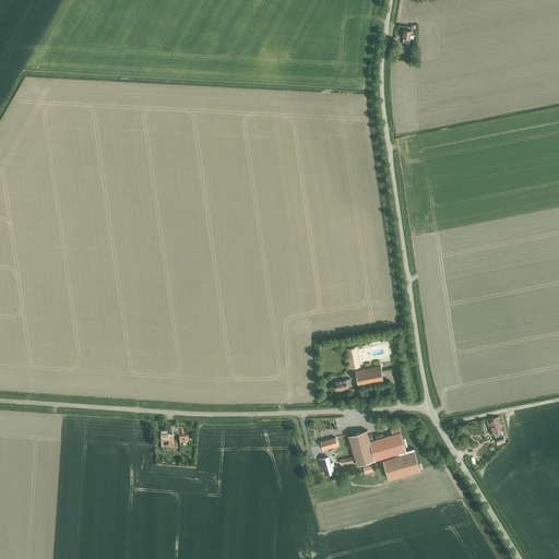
[(347,348),(351,368),(360,366),(357,346),(347,348)]
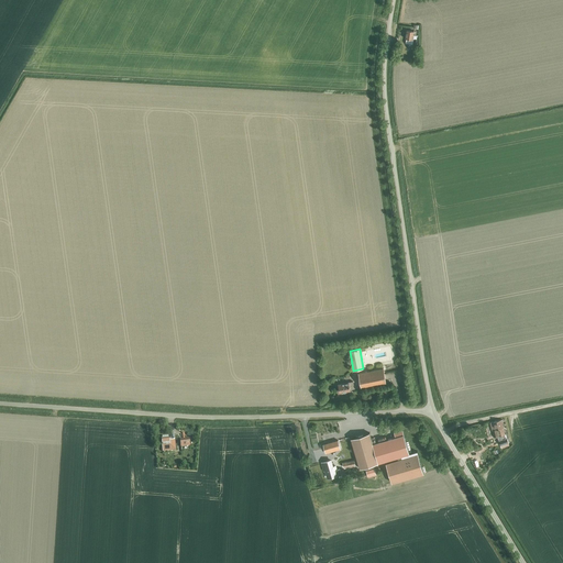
[(359,373),(362,388),(386,383),(383,367),(359,373)]
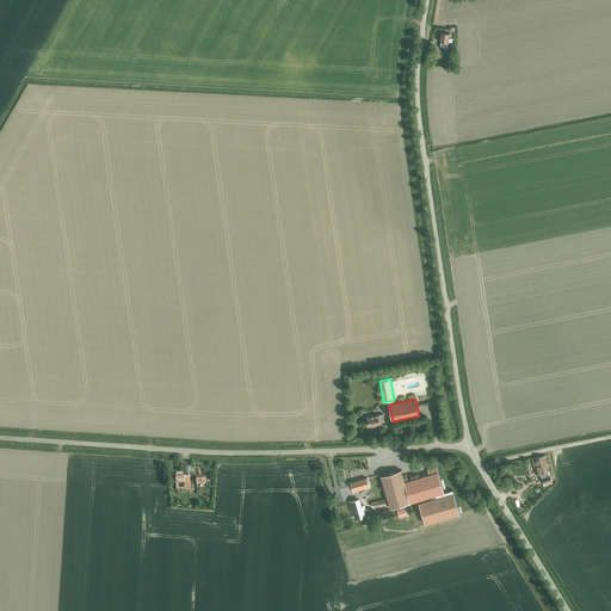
[(368,417),(369,426),(381,424),(380,419),(384,418),(383,413),(368,417)]
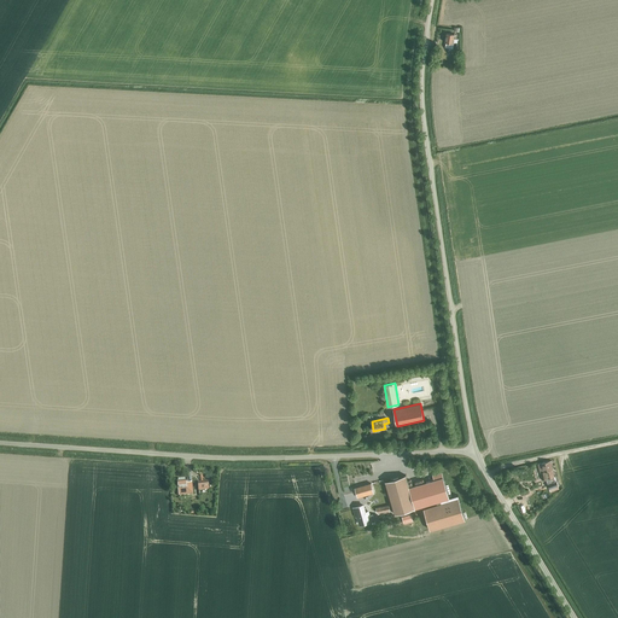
[(552,460),(538,464),(542,479),(554,477),(553,470),(552,460)]
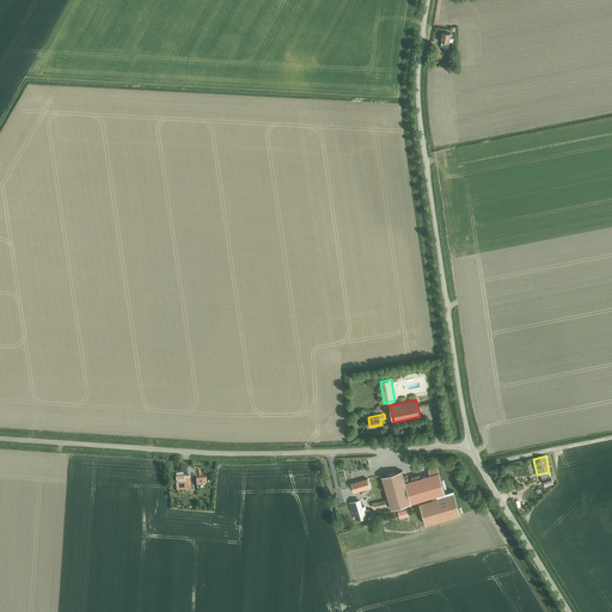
[(142,467),(153,467),(153,458),(142,458),(142,467)]
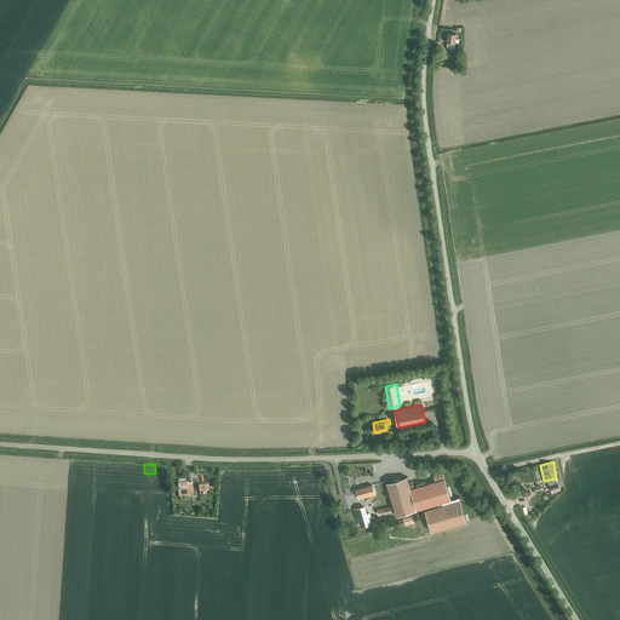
[(460,499),(443,504),(442,501),(451,499),(443,474),(435,476),(436,481),(417,487),(423,507),(438,503),(438,505),(425,510),(431,530),(468,521),(460,499)]
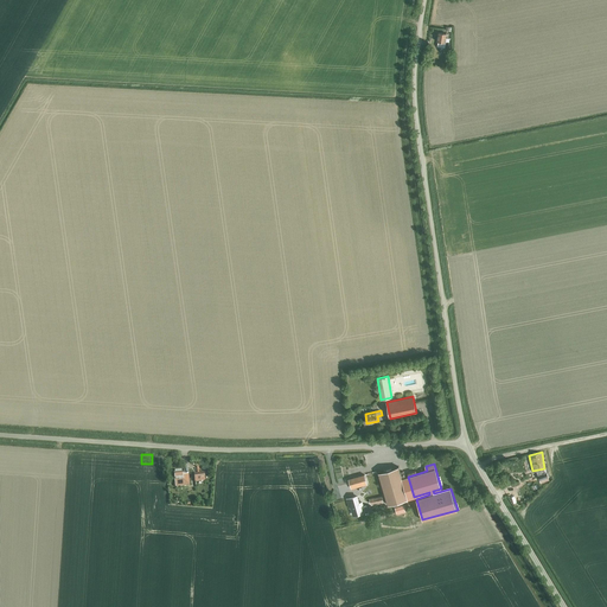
[(378,471),(388,504),(403,500),(394,466),(378,471)]
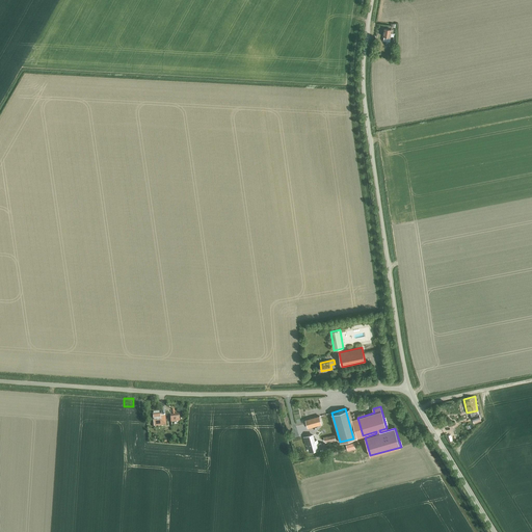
[(479,414),(473,417),(472,417),(474,423),(481,421),(480,418),(482,418),(480,413),(479,414)]
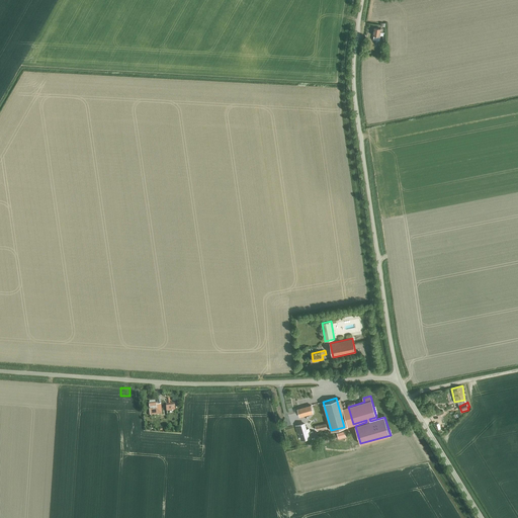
[(160,407),(156,407),(155,403),(148,403),(149,413),(153,413),(152,411),(156,410),(157,415),(160,414),(160,407)]
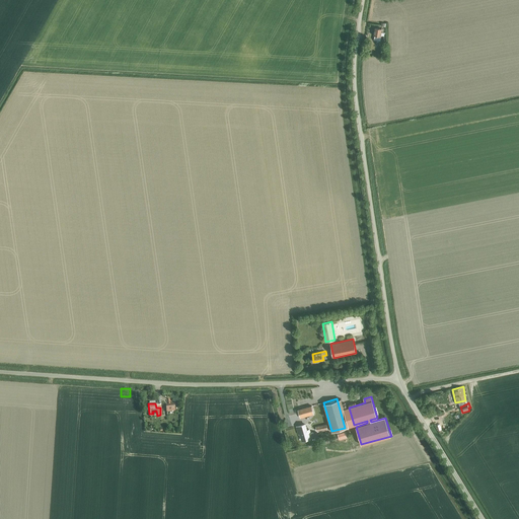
[(298,410),(300,418),(314,414),(311,405),(298,410)]
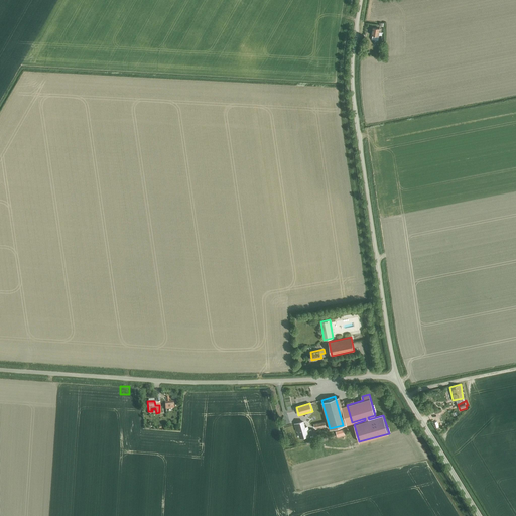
[(307,427),(305,428),(303,421),(295,424),(297,430),(298,430),(300,437),(309,434),(307,427)]
